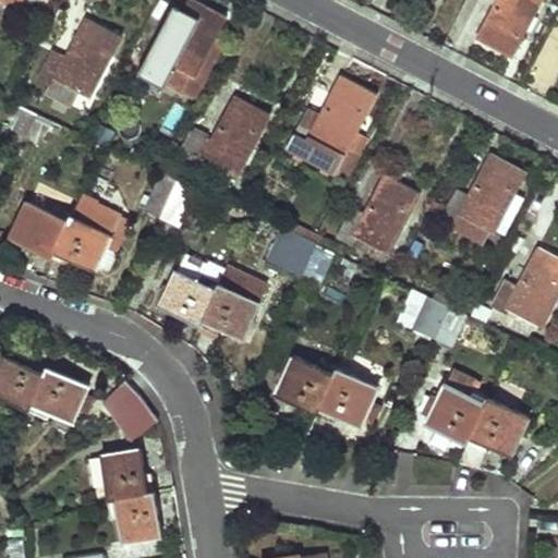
[(190,0),(184,11),(173,5),(140,69),(194,97),(223,40),(215,36),(226,15),(195,0),(190,0)]
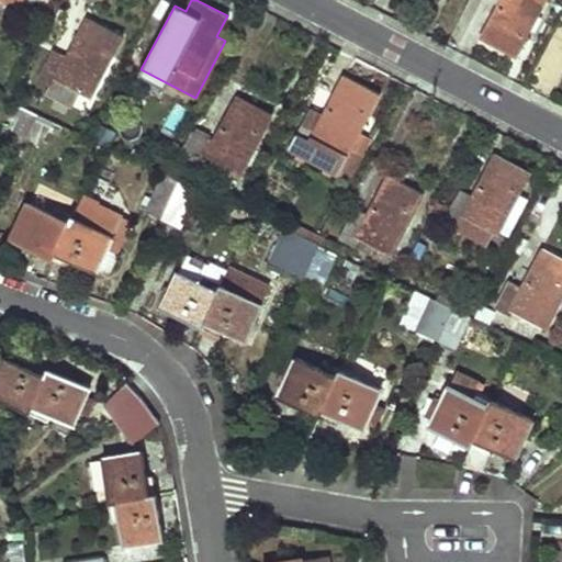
[(496,0),(476,38),(512,57),(523,36),(519,34),(536,0),(496,0)]
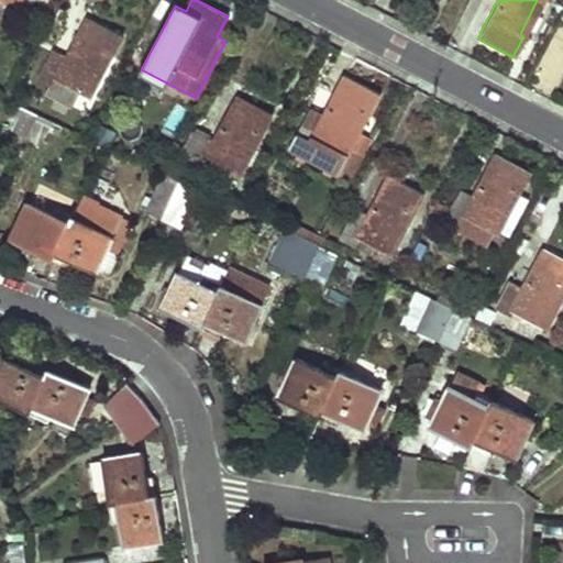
[(121,36),(86,18),(66,57),(53,50),(39,76),(53,83),(47,92),(70,105),(77,94),(84,98),(107,54),(110,56),(121,36)]
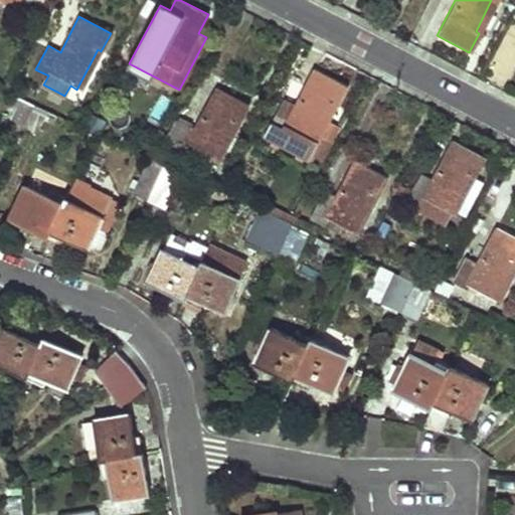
[(283,99),(266,133),(300,151),(307,137),(313,140),(332,103),(336,105),(347,84),(315,68),(296,106),(283,99)]
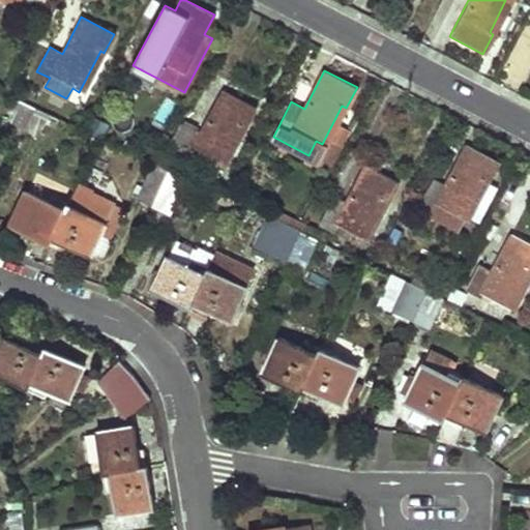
[(163,150),(213,177),(240,125),(244,127),(255,108),(222,91),(200,131),(179,121),(163,150)]
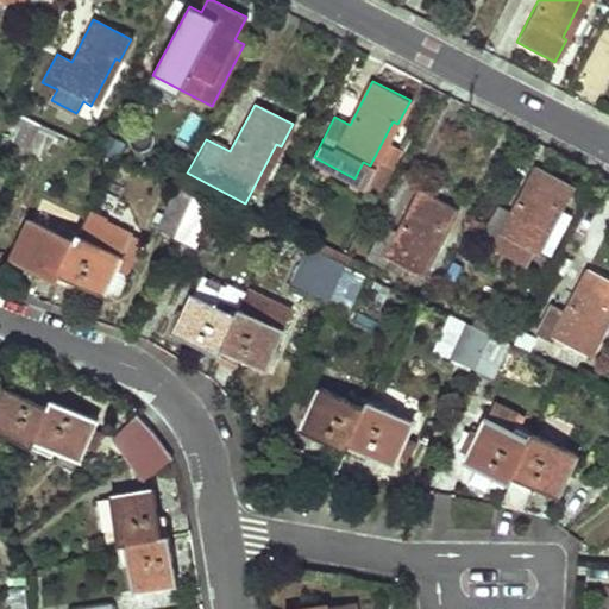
[(192,146),(201,118),(186,113),(175,142),(192,146)]
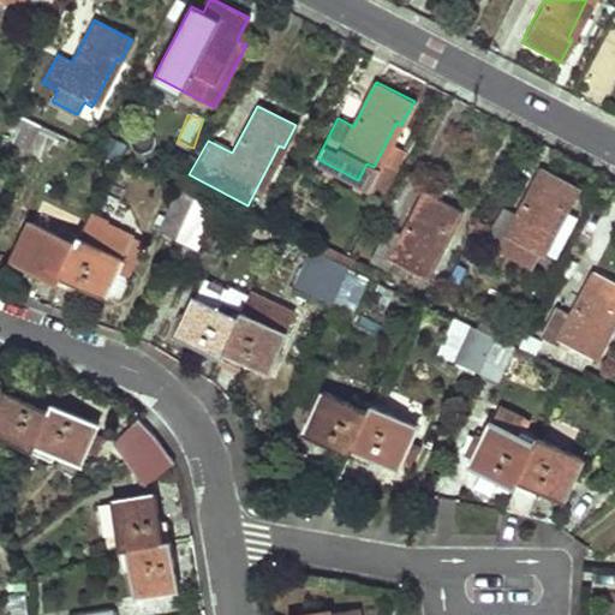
[(6,142),(43,166),(60,139),(23,115),(6,142)]
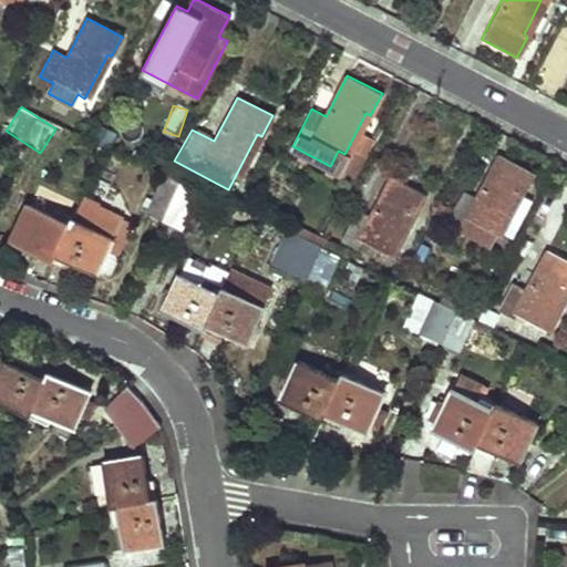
[(523,192),(533,172),(497,153),(476,193),(464,187),(450,213),(463,219),(460,226),(492,244),(519,191),(523,192)]
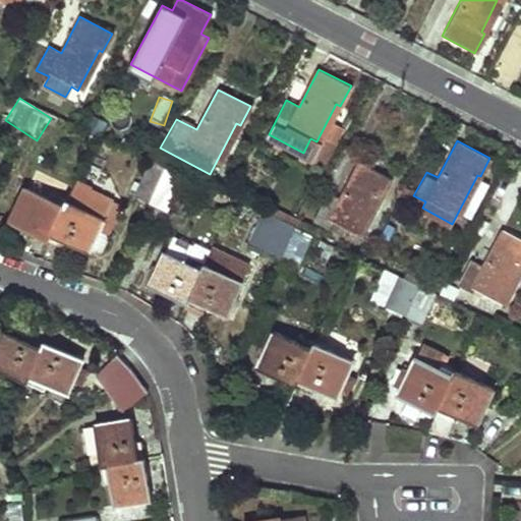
[(147,201),(165,166),(150,159),(132,195),(147,203),(147,201)]
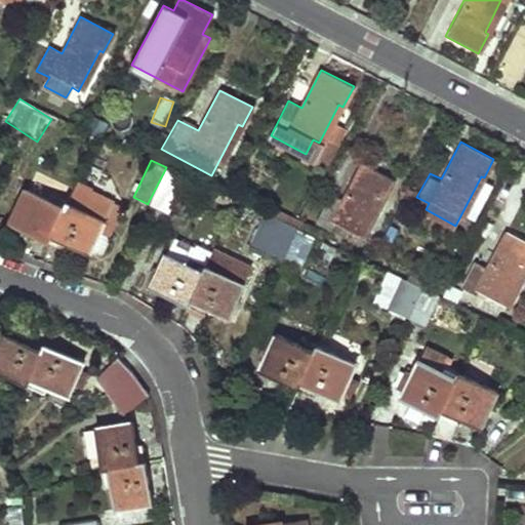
[(329,193),(317,218),(346,233),(349,228),(360,234),(379,198),(381,199),(392,179),(361,163),(341,199),(329,193)]
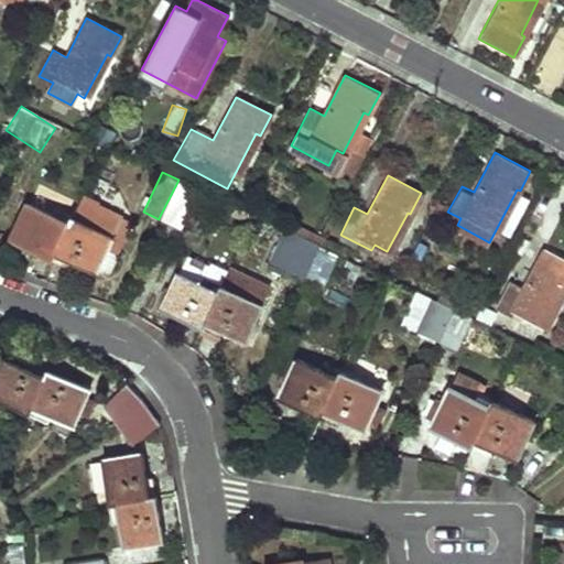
[(197,188),(179,180),(159,218),(181,227),(197,188)]
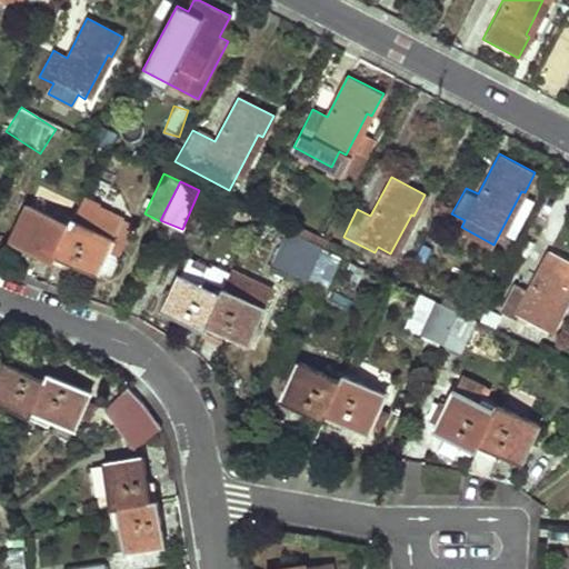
[(83,201),(76,220),(53,266),(70,273),(73,267),(98,278),(101,269),(110,272),(132,223),(83,201)]
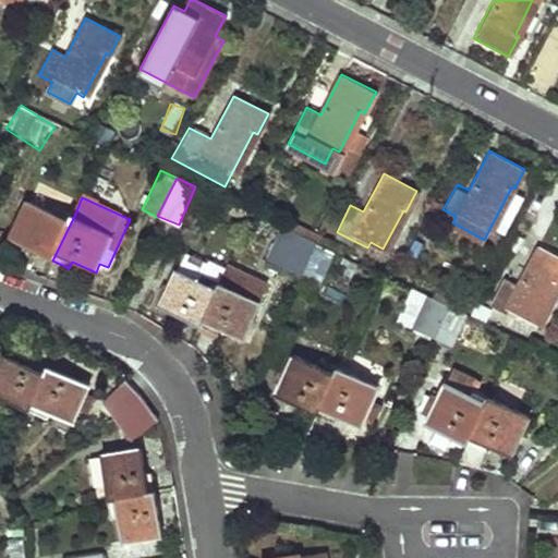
[(52,261),(74,216),(56,207),(52,214),(29,204),(12,241),(52,261)]
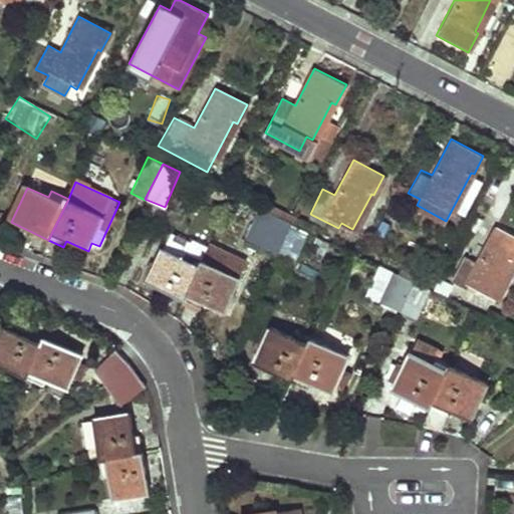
[(273,253),(289,223),(271,214),(256,247),(273,253)]
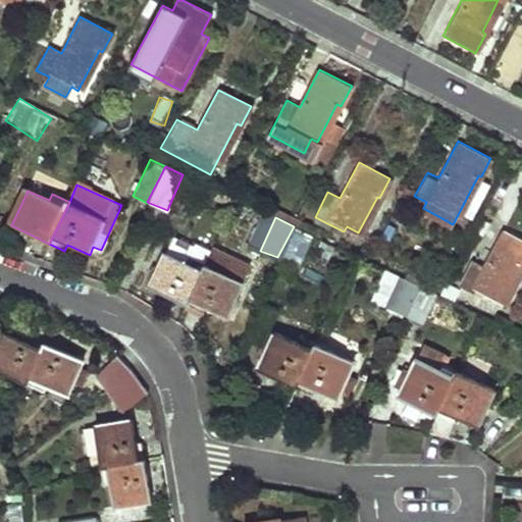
[(321,227),(298,217),(294,226),(310,233),(317,237),(321,227)]
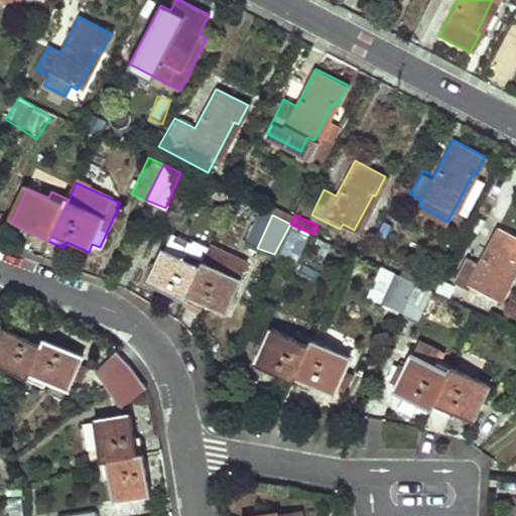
[(290,224),(274,254),(293,261),(306,231),(290,224)]
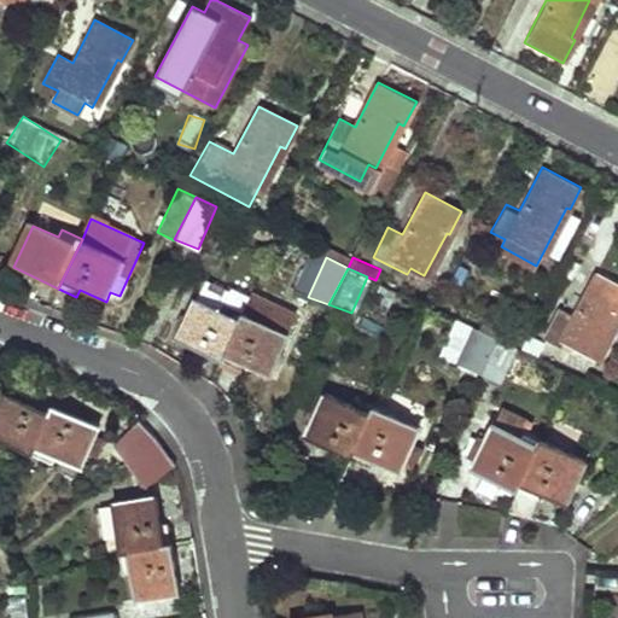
[(558,339),(592,356),(614,313),(617,314),(617,285),(594,273),(572,314),(558,307),(542,336),(555,343),(558,339)]
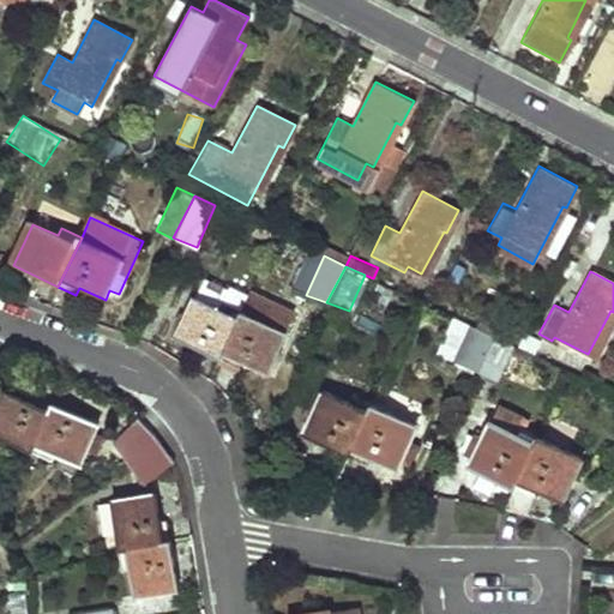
[(238,308),(214,355),(240,367),(242,361),(268,373),(295,315),(246,292),(238,308)]
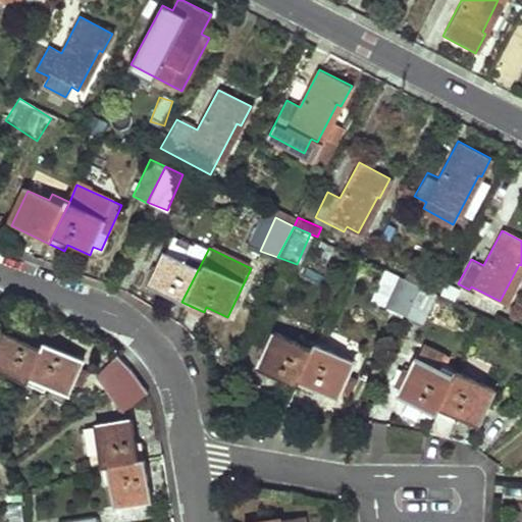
[(181,302),(202,262),(190,256),(187,262),(168,253),(152,285),(181,302)]
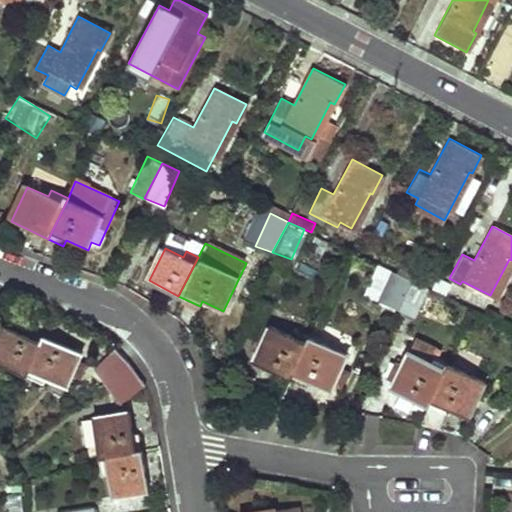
[(362,290),(392,304),(405,277),(396,272),(374,262),(362,290)]
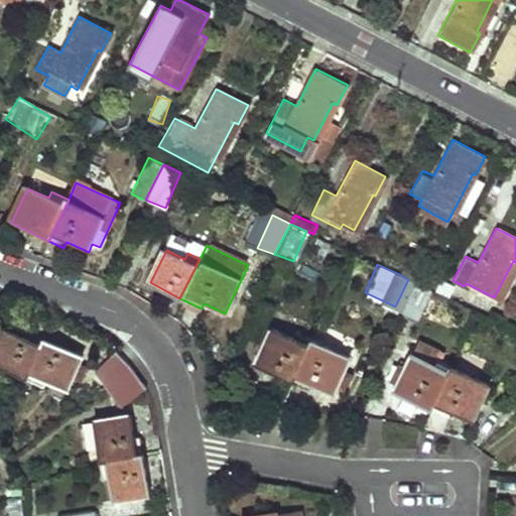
[(402,267),(399,274),(408,279),(424,285),(427,278),(402,267)]
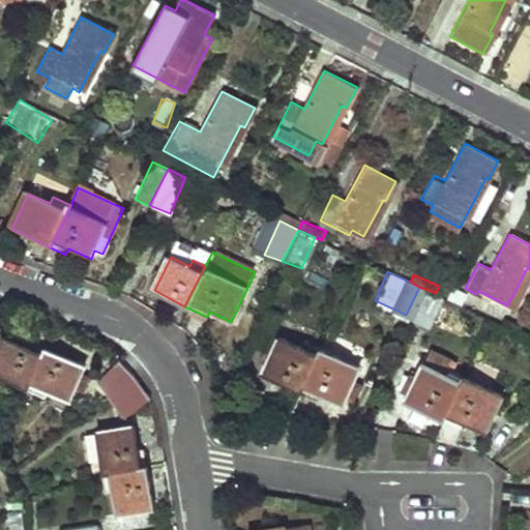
[(294,392),(316,346),(304,341),(301,346),(274,332),(266,351),(259,349),(254,359),(260,361),(255,373),(294,392)]
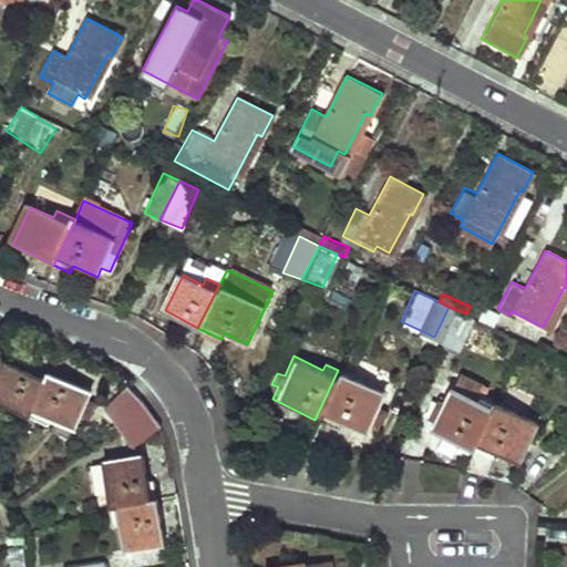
[(0,401),(28,415),(48,373),(34,367),(31,372),(9,361),(6,369),(0,366),(0,401)]
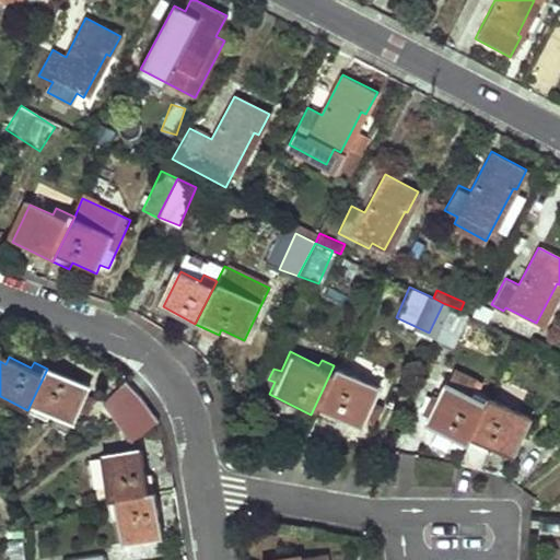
[(380,388),(334,365),(311,415),(328,422),(330,416),(360,429),(364,421),(372,424),(381,407),(373,401),(380,388)]
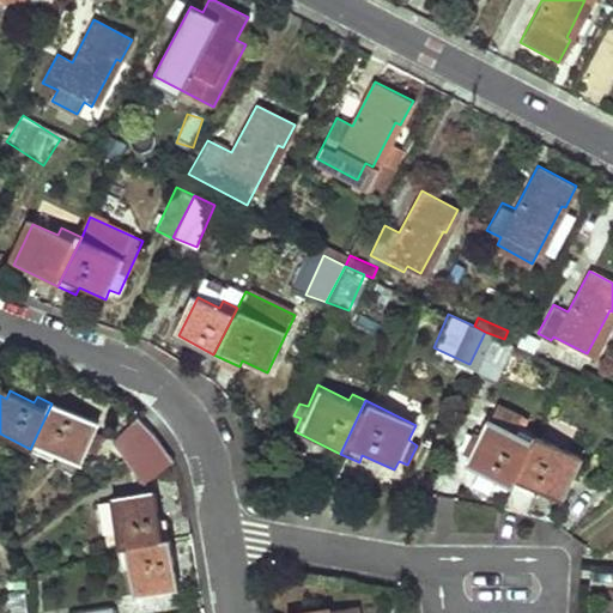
[(98,426),(52,404),(30,449),(54,460),(56,455),(79,466),(86,451),(96,455),(104,437),(96,432),(98,426)]
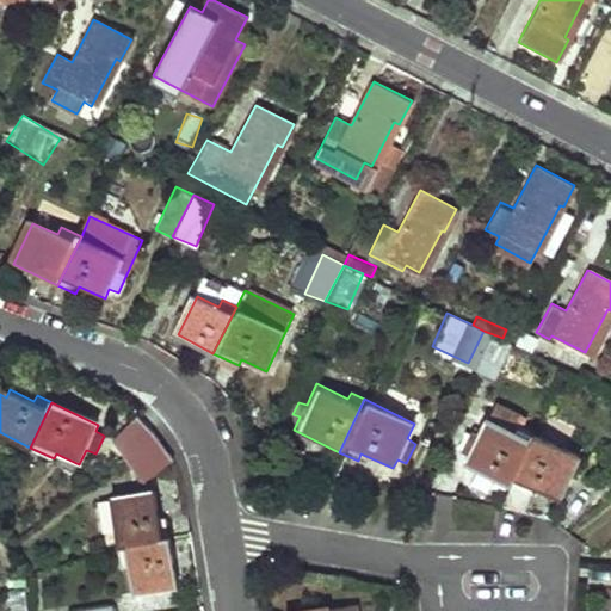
[(137,419),(111,448),(124,463),(154,440),(137,419)]
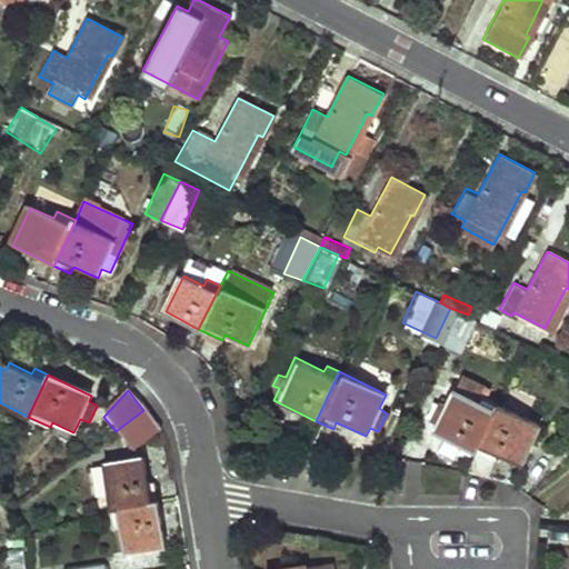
[(471,452),(493,408),(479,401),(477,406),(453,395),(435,435),(471,452)]
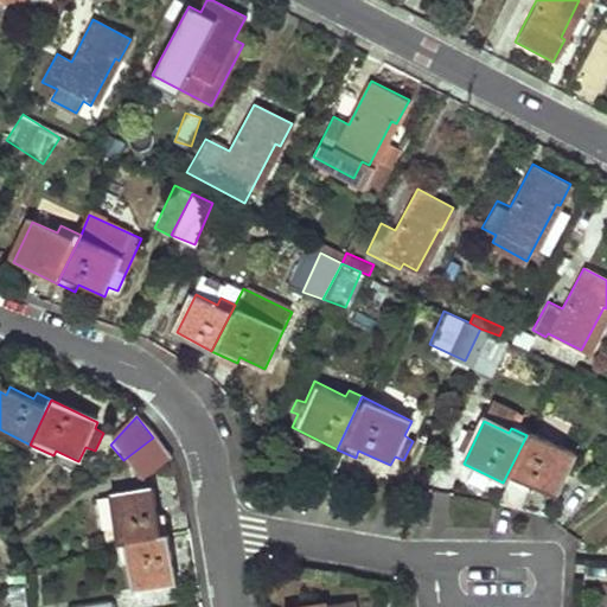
[(531,489),(553,499),(573,458),(526,435),(503,483),(528,494),(531,489)]
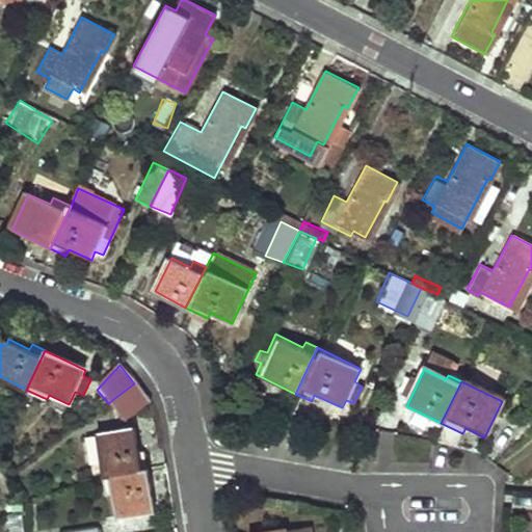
[(134,383),(108,403),(125,424),(152,405),(134,383)]
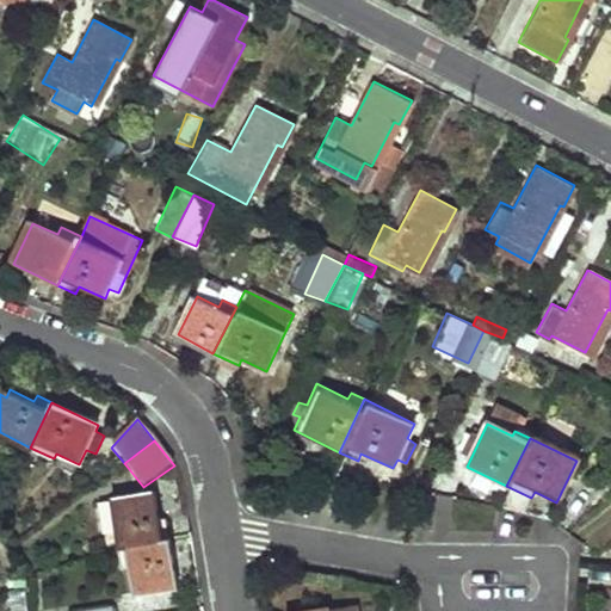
[(113,529),(117,554),(168,541),(165,520),(158,520),(153,497),(97,505),(100,530),(113,529)]
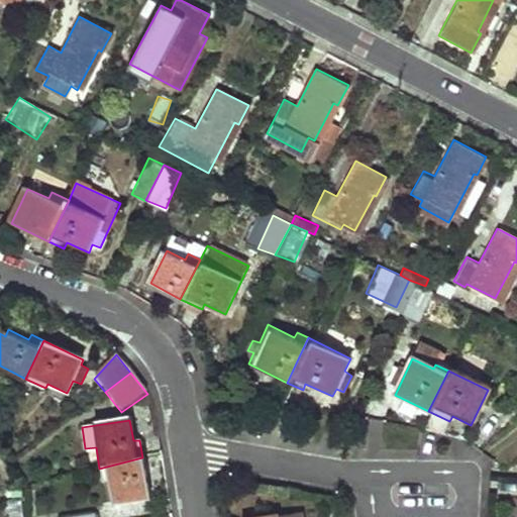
[(142,457),(99,469),(101,482),(107,481),(110,505),(149,499),(142,457)]
